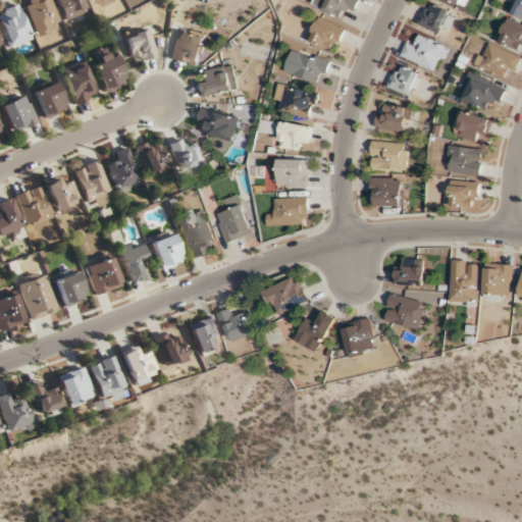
[(35,35),(59,24),(49,0),(20,0),(35,35)]
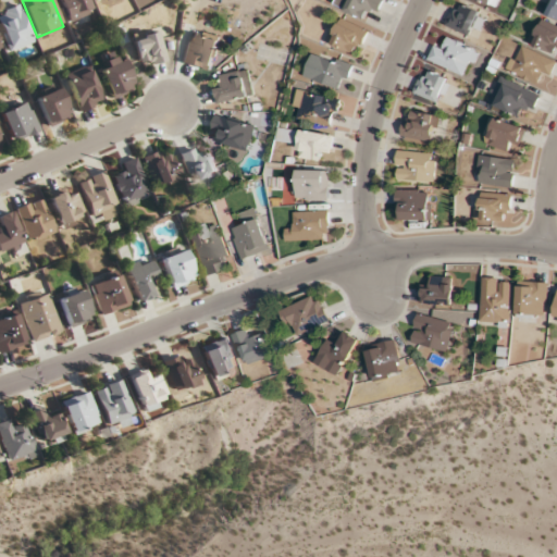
[(58,0),(67,22),(94,10),(88,0),(58,0)]
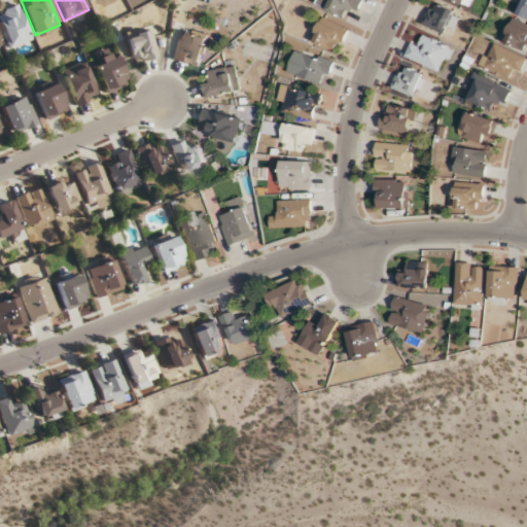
[(360,0),(317,0),(316,3),(343,16),(348,7),(356,10),(360,0)]
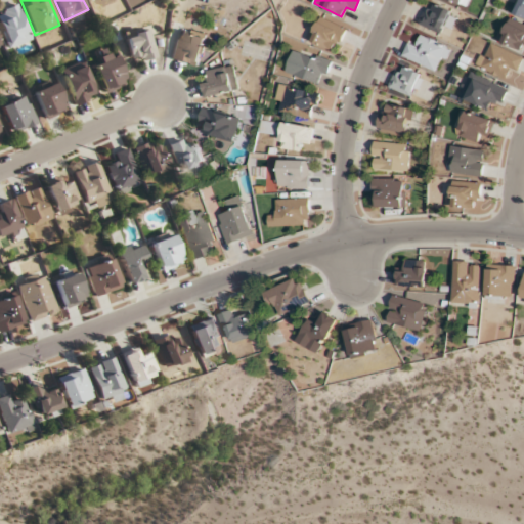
[(418,23),(439,32),(450,10),(428,0),(418,23)]
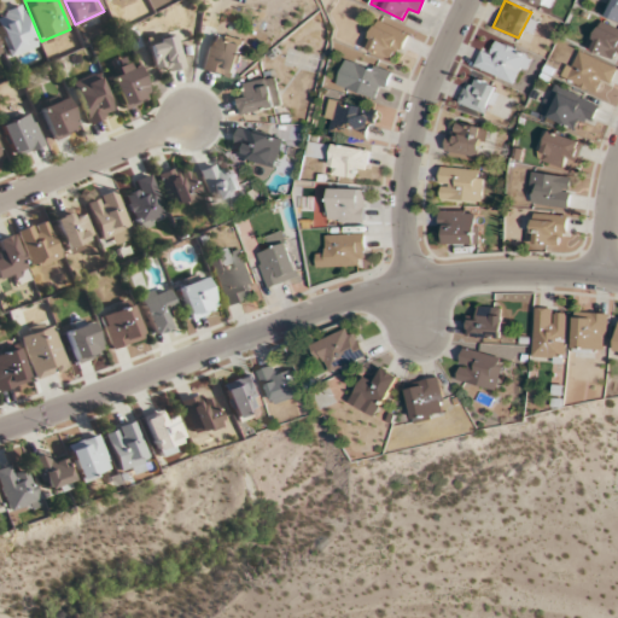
[(617,0),(612,0),(607,18),(617,21),(617,0)]
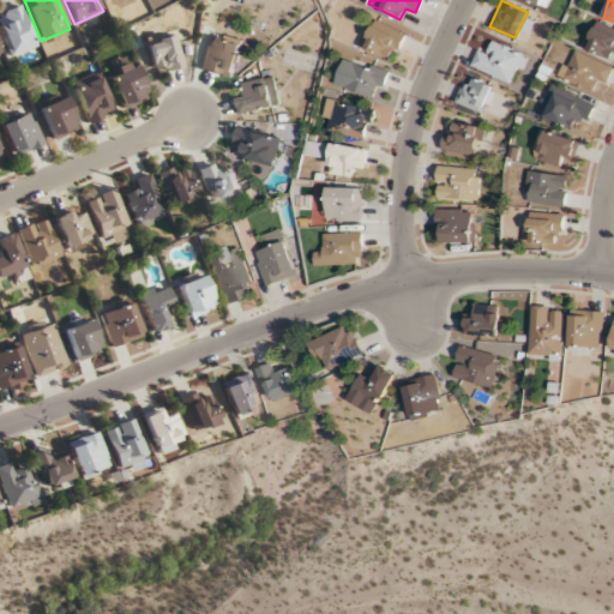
[(35,44),(18,4),(0,11),(0,35),(8,55),(35,44)]
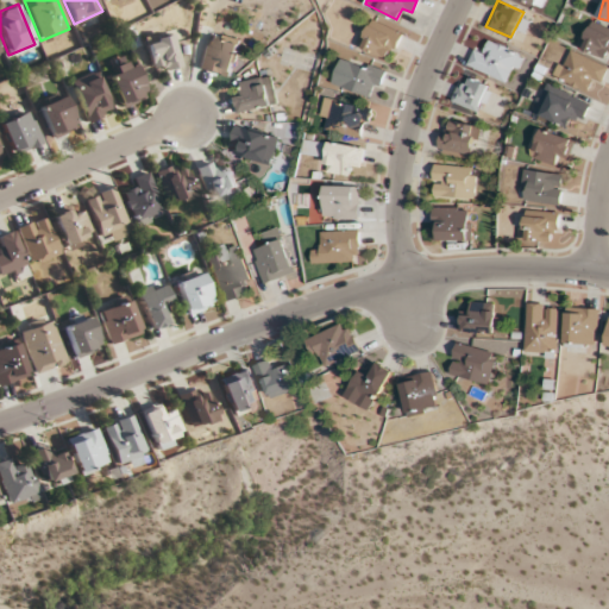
[(356,48),(388,63),(401,32),(370,18),(356,48)]
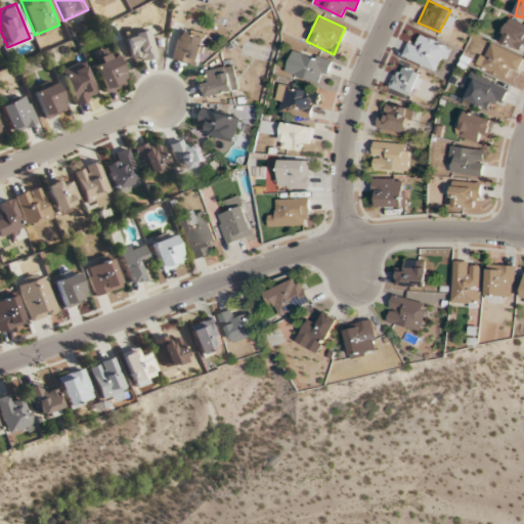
[(523,50),(523,24),(509,16),(497,39),(523,51),(523,50)]
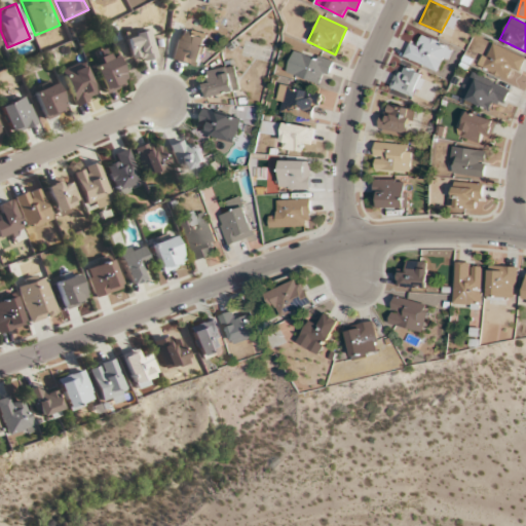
[(123,35),(132,62),(156,54),(148,28),(123,35)]
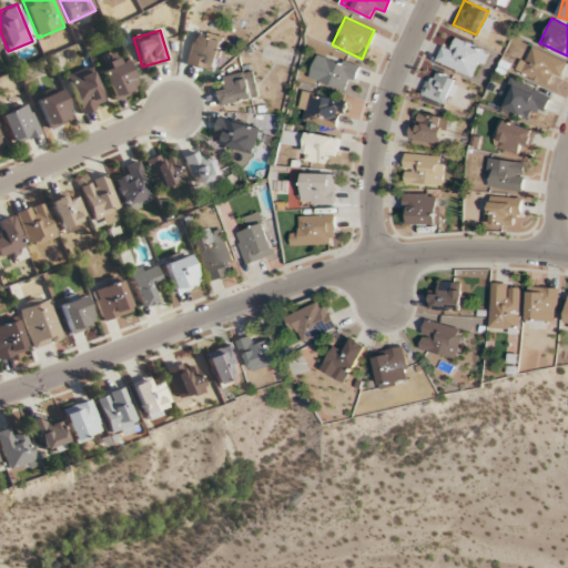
[(222,40),(193,31),(184,62),(213,71),(222,40)]
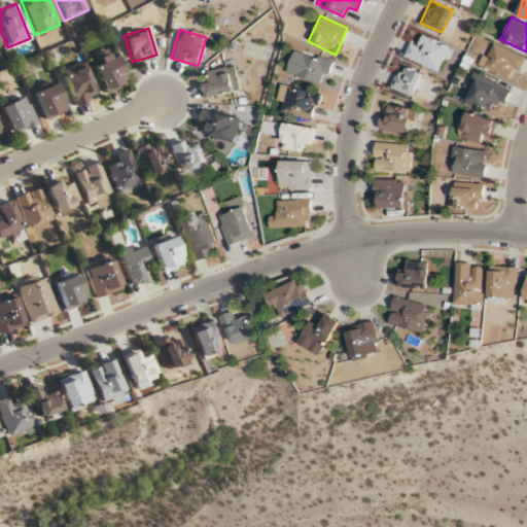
[(419,43),(412,40),(405,55),(438,72),(451,48),(423,34),(419,43)]
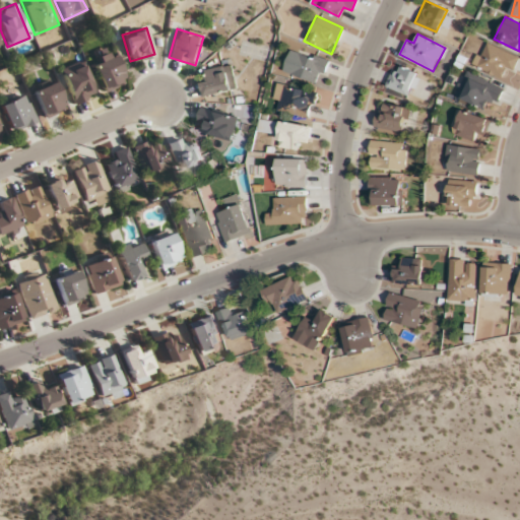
[(472,65),(500,76),(503,68),(512,72),(519,56),(481,41),(472,65)]
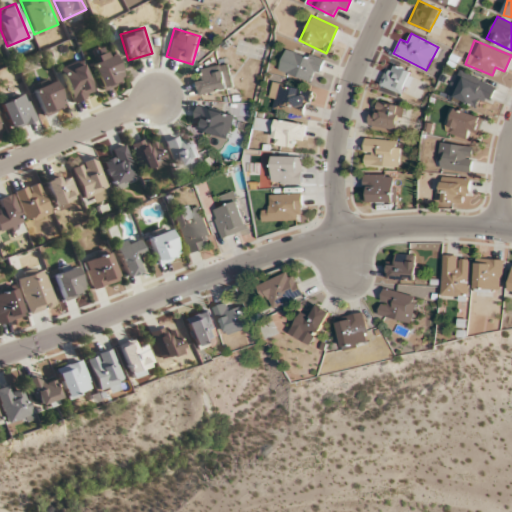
[(322,59),(286,47),(279,70),(315,82),(322,59)]
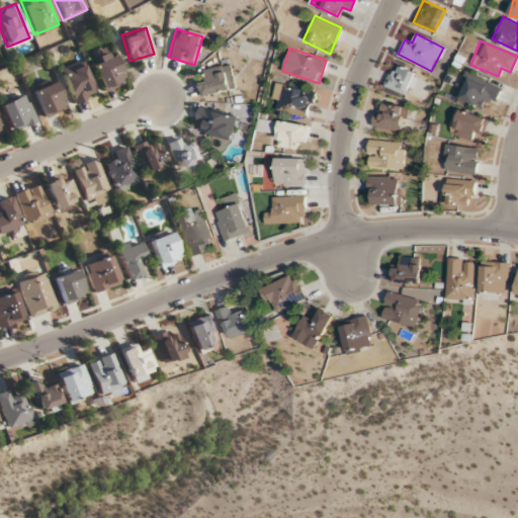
[(124,80),(111,55),(89,66),(102,92),(124,80)]
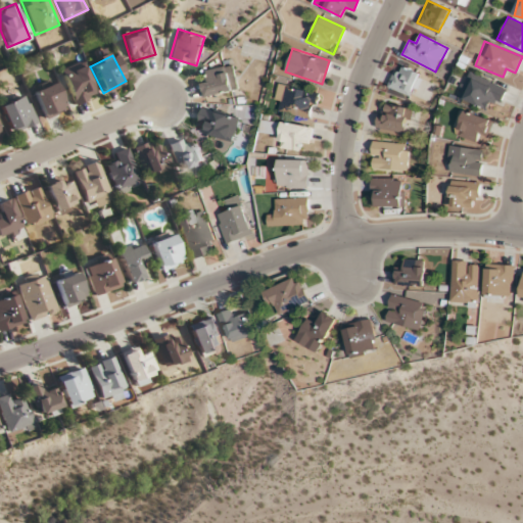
[(94,96),(82,61),(60,68),(72,103),(94,96)]
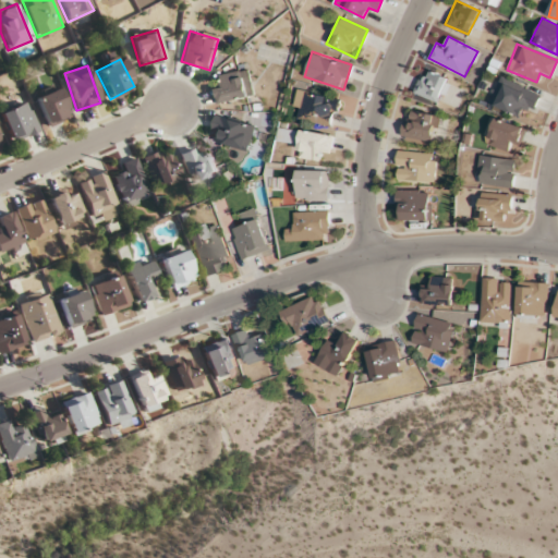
[(414,91),(439,104),(451,80),(425,68),(414,91)]
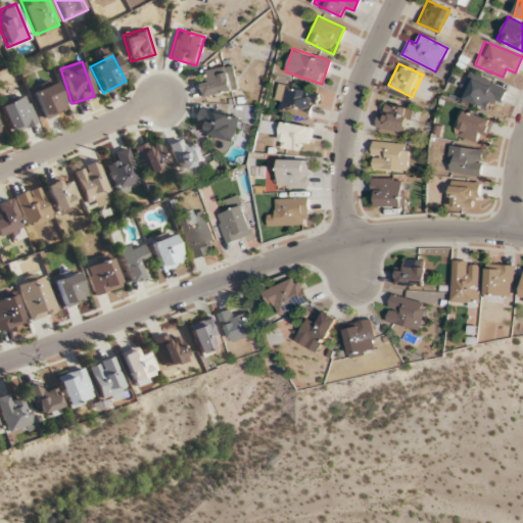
[(202,95),(236,91),(233,65),(208,68),(209,79),(200,80),(202,95)]
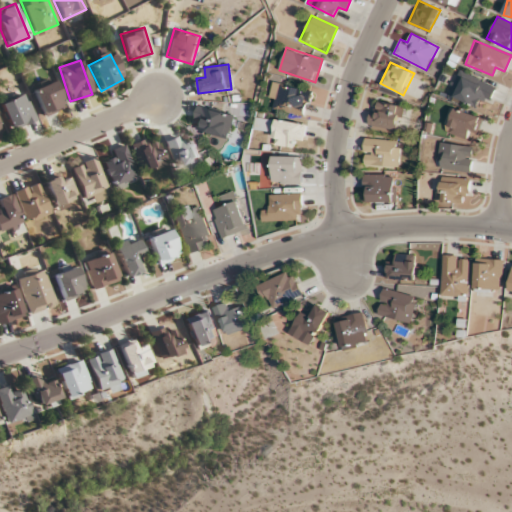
[(449,92),(484,109),(495,86),(460,69),(449,92)]
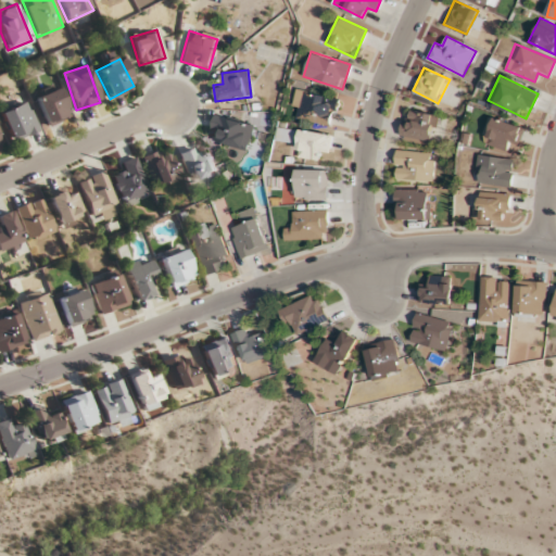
[(33,96),(45,125),(70,115),(58,86),(33,96)]
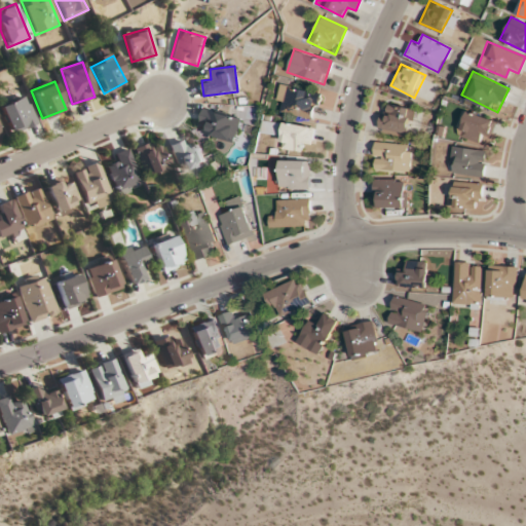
[(275,110),(313,118),(320,92),(282,84),(275,110)]
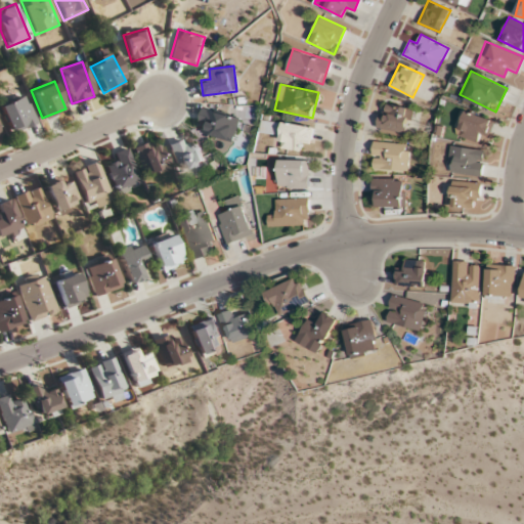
[(0,104),(0,112),(9,133),(36,122),(24,94),(0,104)]
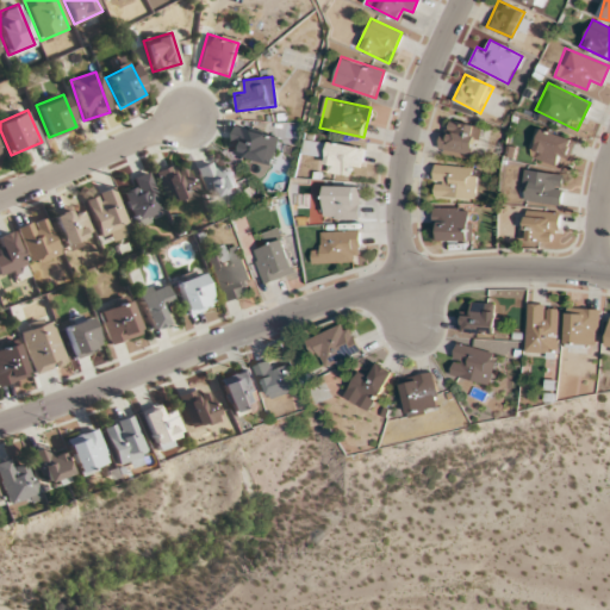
[(478,125),(443,120),(439,153),(474,157),(478,125)]
